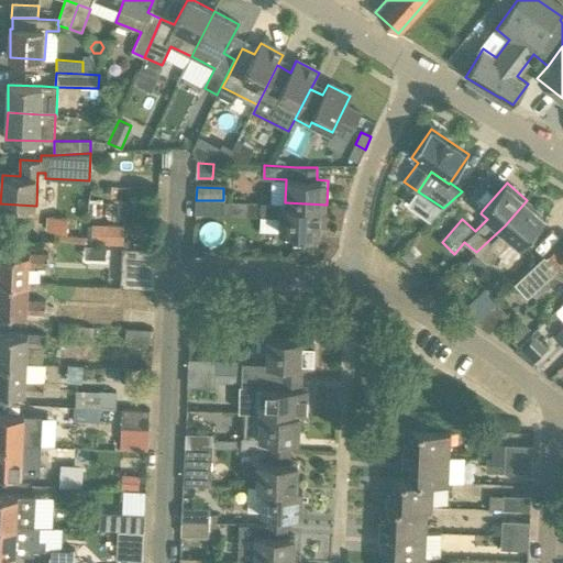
[(222,213),(223,200),(196,200),(196,212),(222,213)]
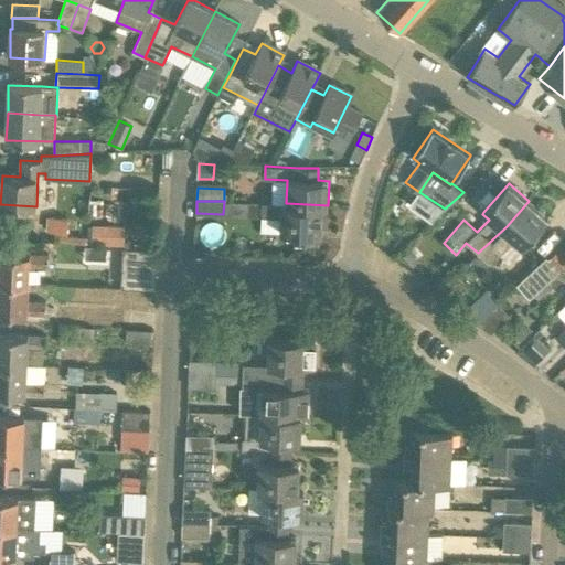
[(548,217),(547,216),(529,201),(507,226),(478,253),(468,263),(479,274),(513,241),(522,248),(548,217)]
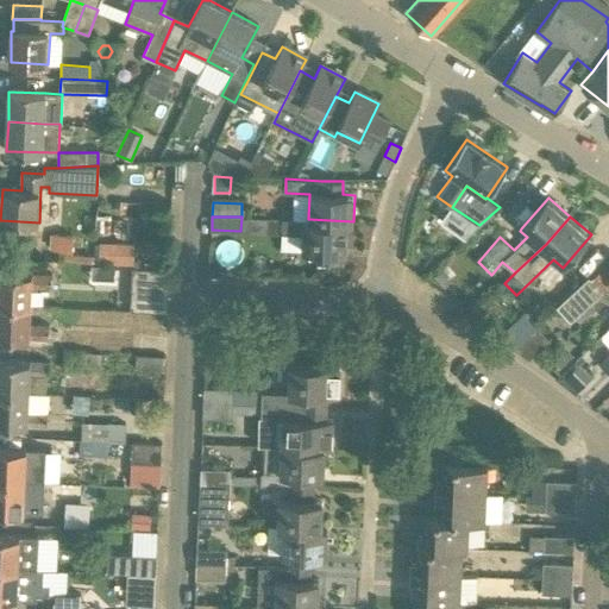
[(248,218),(248,233),(268,234),(268,219),(248,218)]
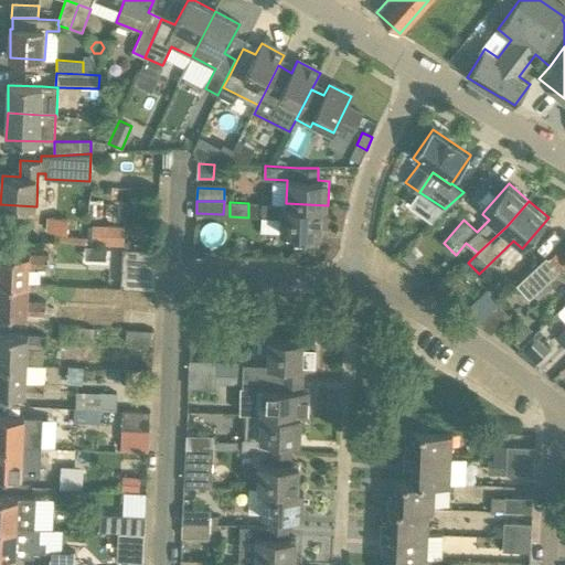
[(248,217),(260,217),(260,203),(248,203),(248,217)]
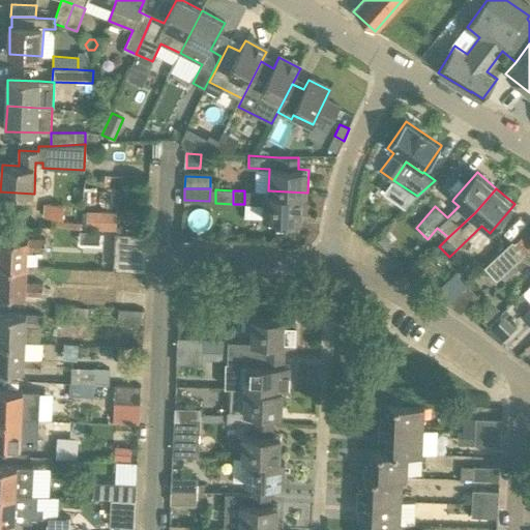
[(275,229),(295,229),(296,218),(301,218),(302,195),(307,195),(307,193),(268,190),(268,192),(245,190),(244,204),(263,205),(263,217),(275,217),(275,229)]
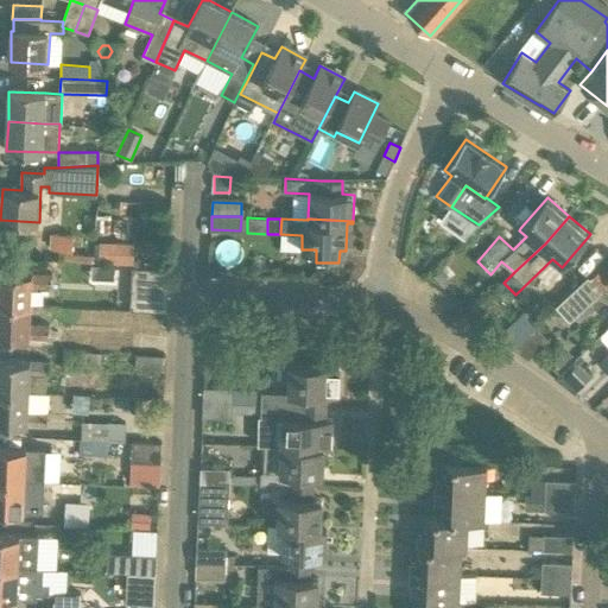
[(51,234),(51,249),(73,251),(74,235),(51,234)]
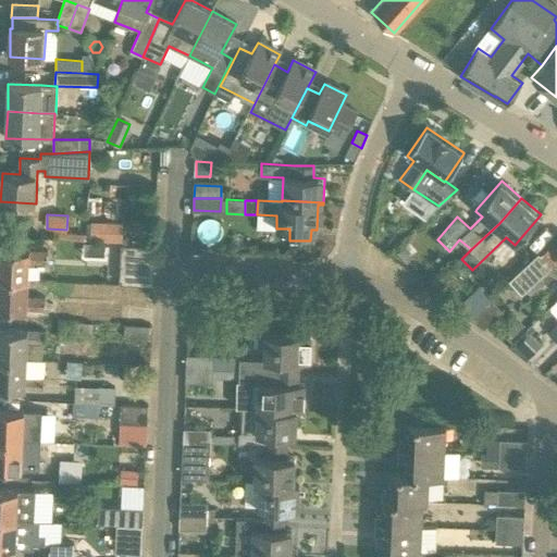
[(126,224),(137,236),(148,226),(138,214),(126,224)]
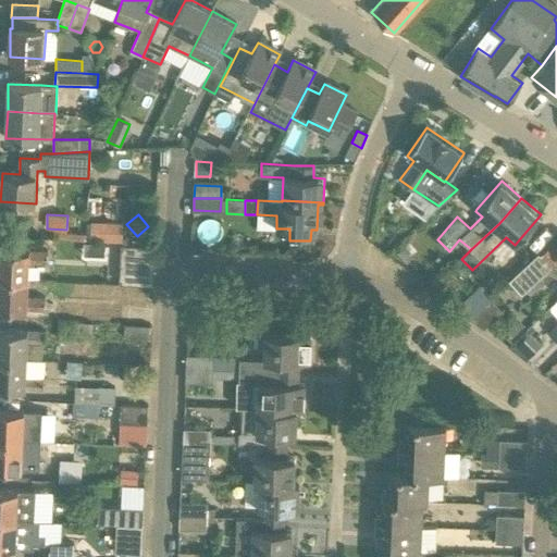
[(122,243),(123,223),(102,223),(102,242),(122,243)]
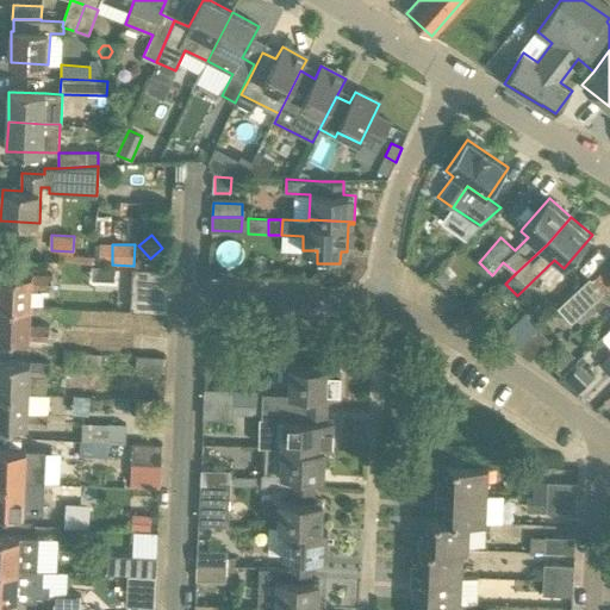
[(609,266),(605,263),(591,280),(589,277),(558,307),(572,322),(605,291),(609,294),(609,266)]
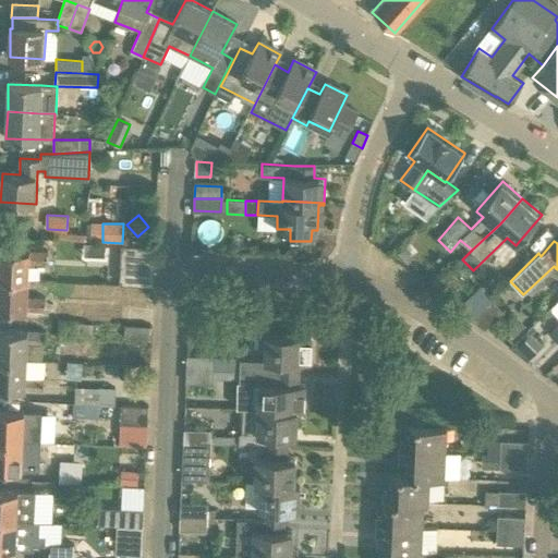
[(153,287),(154,247),(121,246),(119,286),(153,287)]
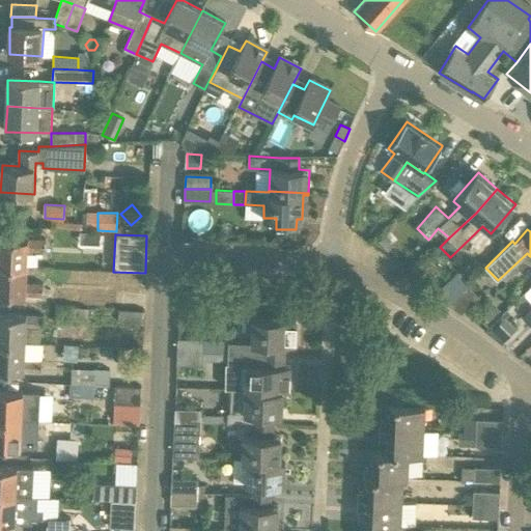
[(0,264),(43,268),(45,240),(0,236),(0,264)]
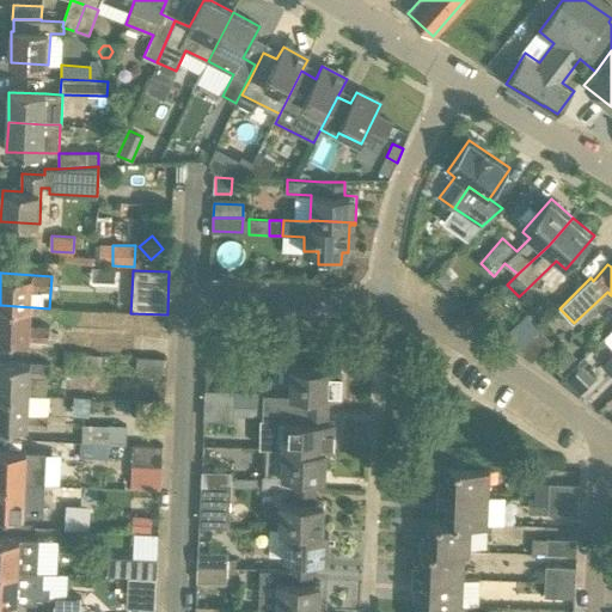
[(0,337),(48,340),(49,308),(0,305),(0,337)]
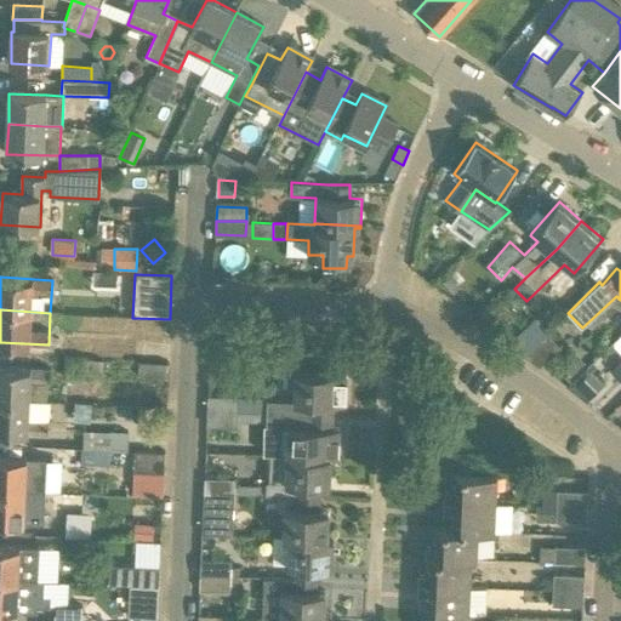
[(523,354),(539,366),(559,347),(547,332),(523,354)]
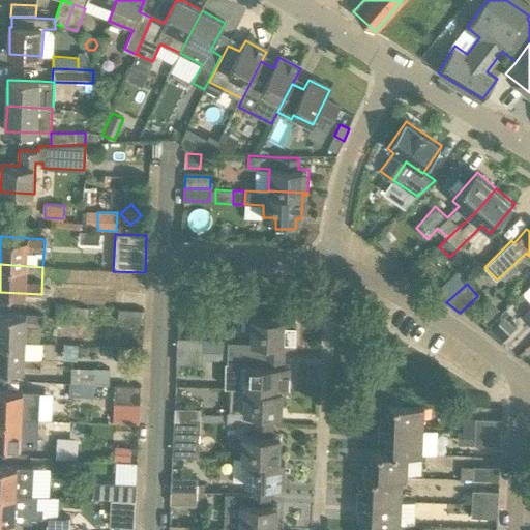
[(488,322),(500,312),(491,301),(478,312),(488,322)]
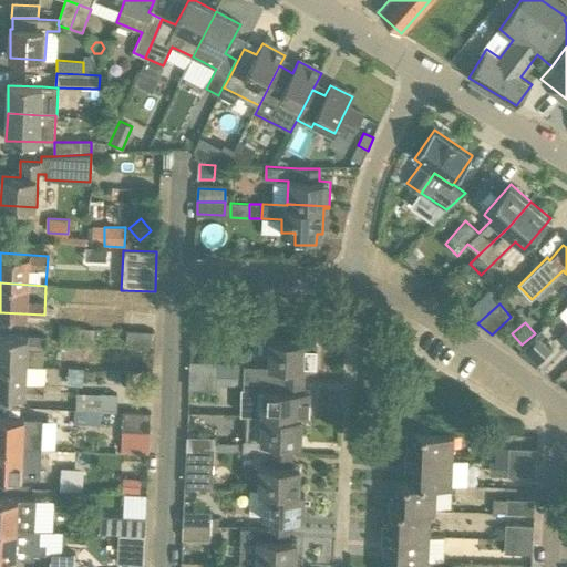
[(60,343),(93,344),(93,330),(83,329),(68,329),(61,328),(60,343)]
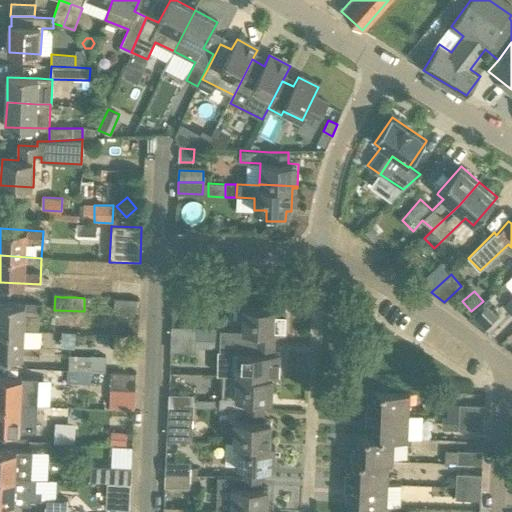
[(114,311),(137,312),(138,300),(115,299),(114,311)]
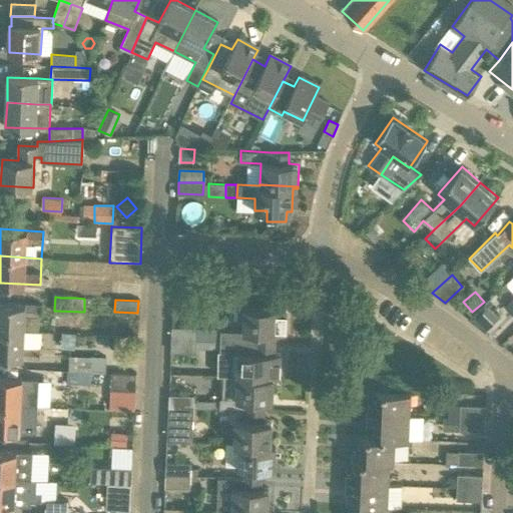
[(0,330),(39,332),(40,305),(0,303),(0,330)]
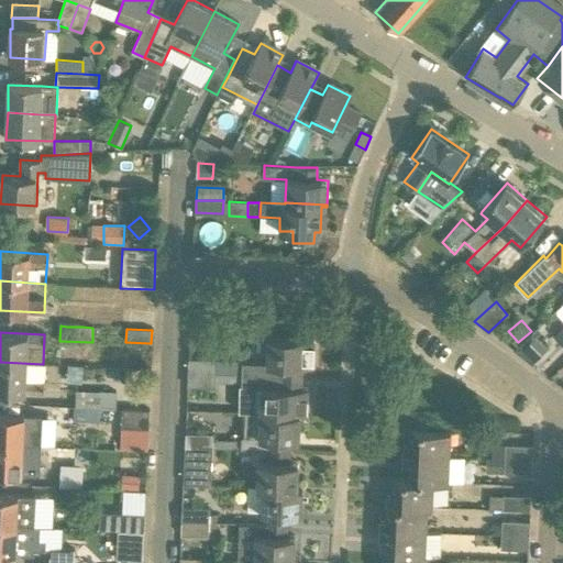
[(242,374),(301,376),(302,366),(313,367),(315,340),(267,338),(266,363),(243,362),(242,374)]
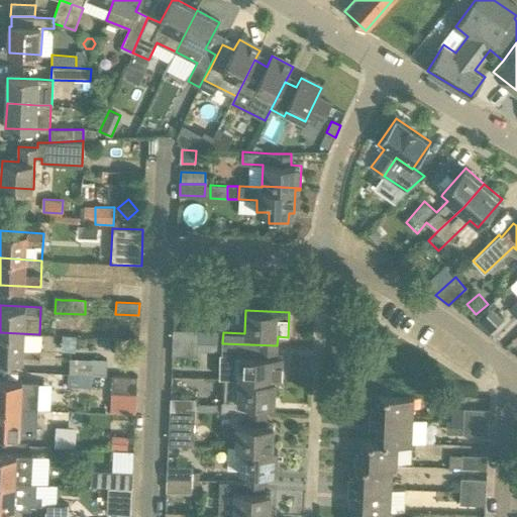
[(199,330),(174,330),(173,330),(173,342),(198,342),(199,330)]
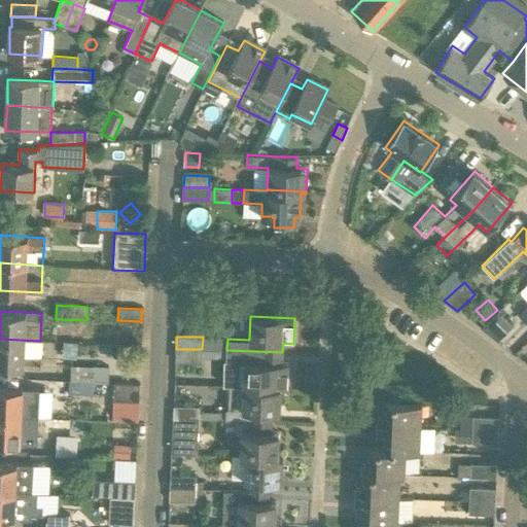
[(0,365),(38,369),(40,341),(0,339),(0,365)]
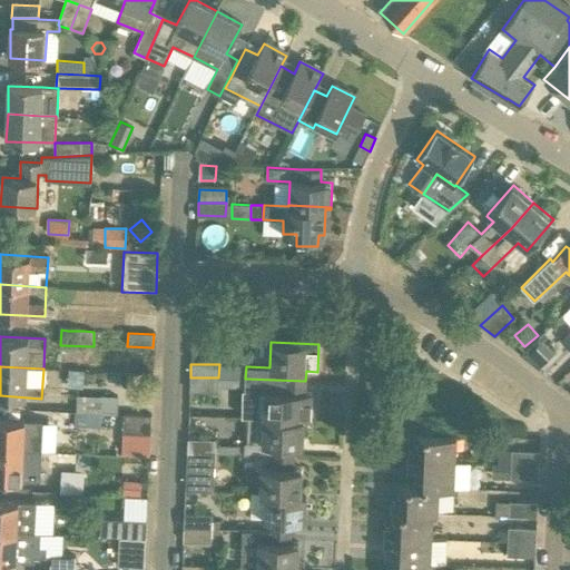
[(218,393),(218,386),(218,377),(190,377),(190,392),(218,393)]
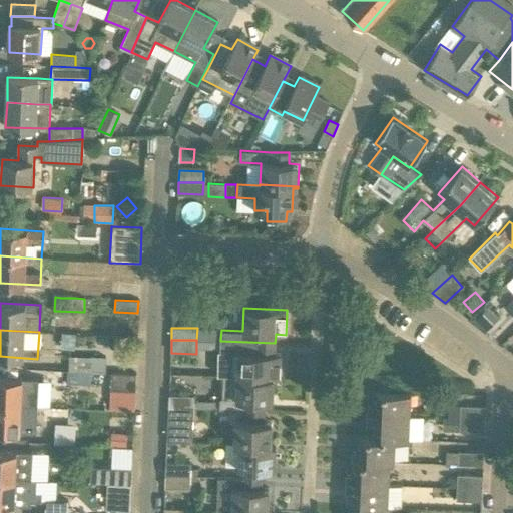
[(237,354),(236,376),(274,378),(281,379),(281,354),(275,354),(275,343),(220,341),(220,353),(237,354)]
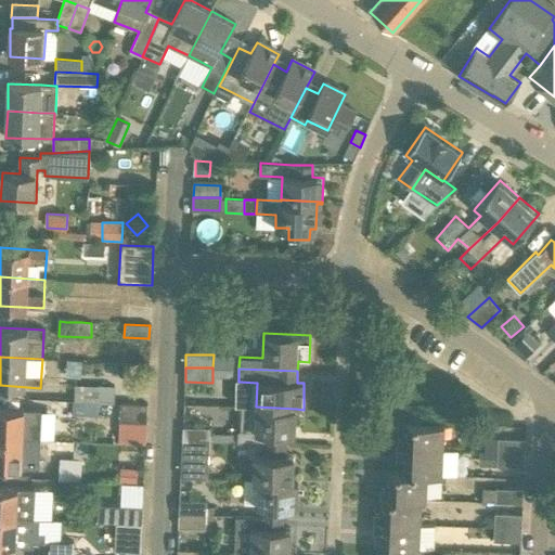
[(115,386),(75,385),(75,401),(85,401),(98,402),(115,402),(115,386)]
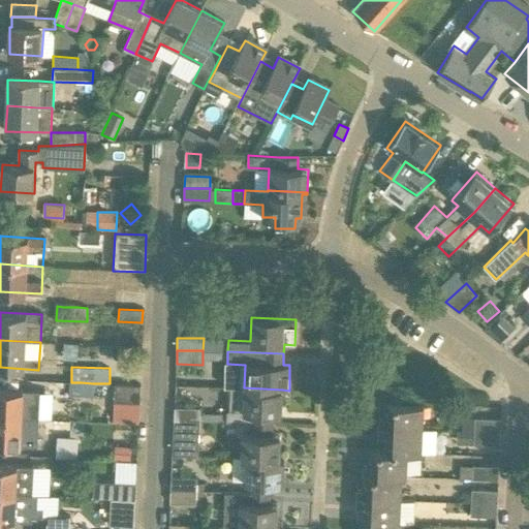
[(93,396),(93,383),(81,382),(81,395),(93,396)]
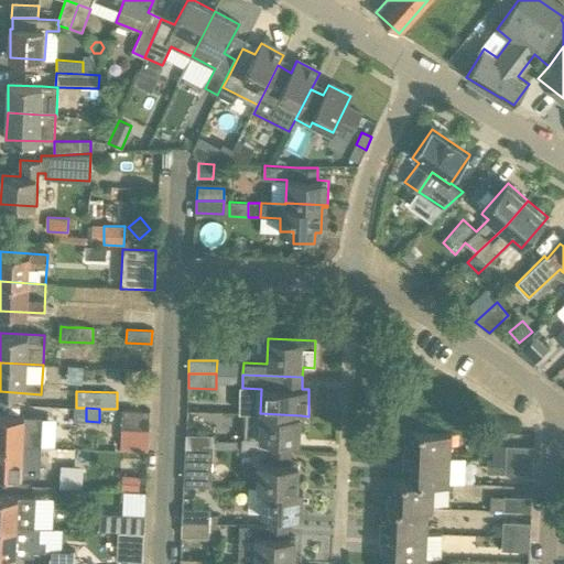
[(125,410),(125,429),(149,430),(149,411),(125,410)]
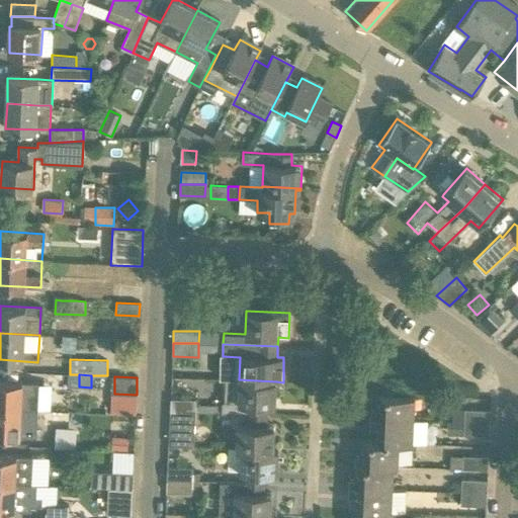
[(226,402),(223,402),(222,414),(247,415),(266,415),(266,405),(275,406),(276,381),(239,379),(238,403),(226,402)]
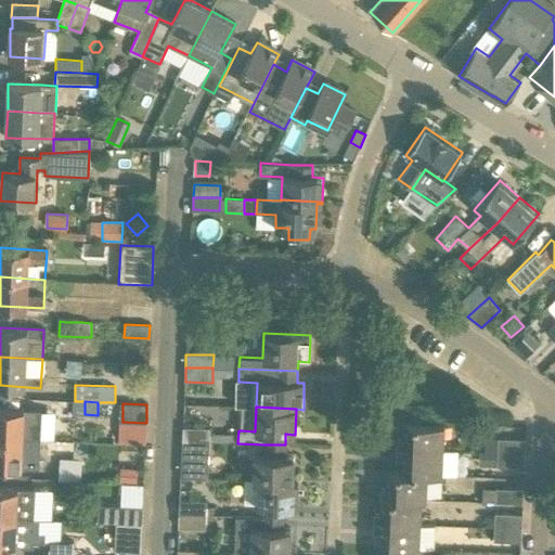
[(0,436),(39,439),(40,410),(25,409),(0,408),(0,436)]
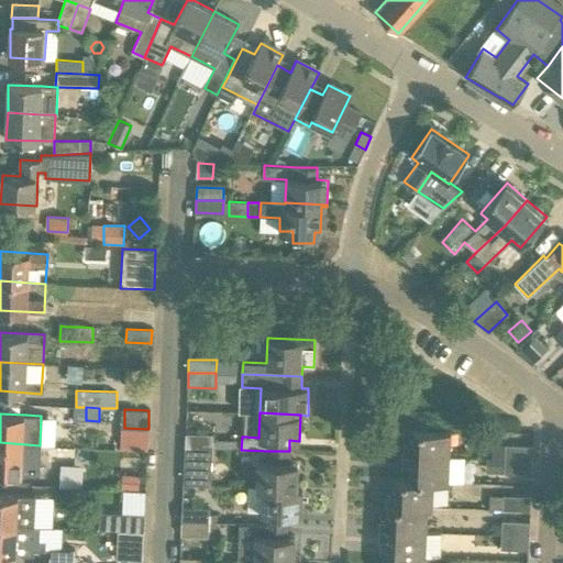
[(401,454),(451,456),(451,430),(408,429),(408,444),(401,444),(401,454)]
